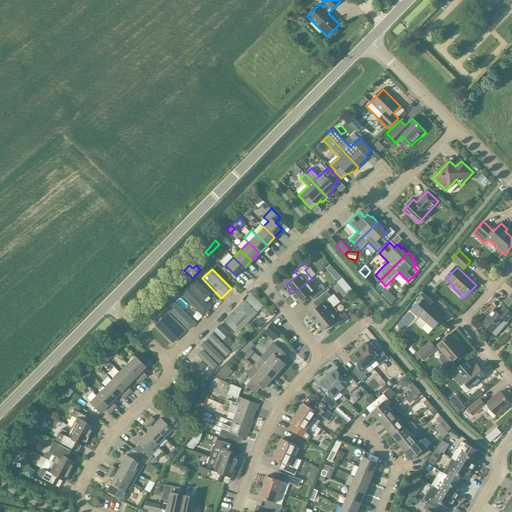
[(186,284),(192,278),(184,270),(178,276),(186,284)]
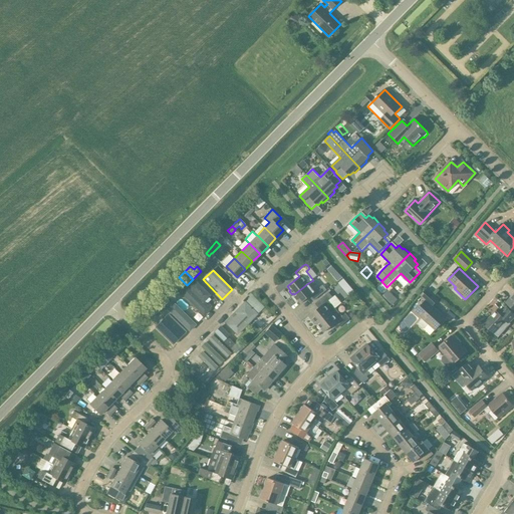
[(337,281),(342,277),(338,273),(334,277),(337,281)]
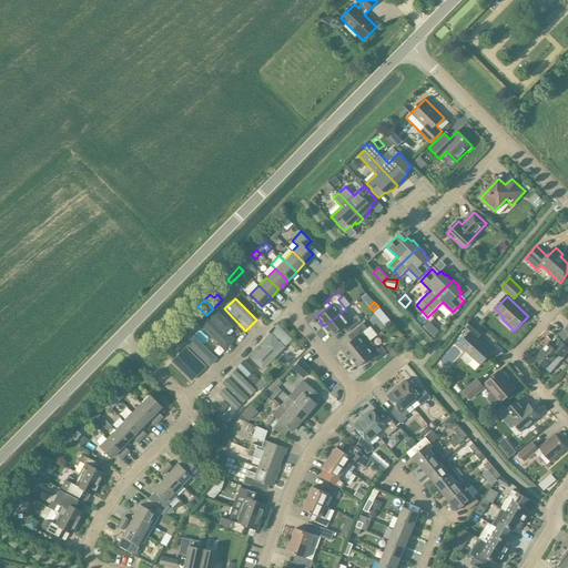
[(379,308),(375,313),(378,317),(384,313),(379,308)]
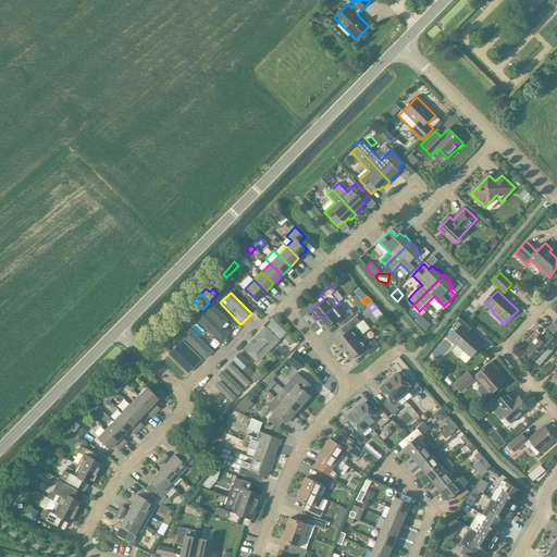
[(236,327),(212,304),(197,318),(221,343),(236,327)]
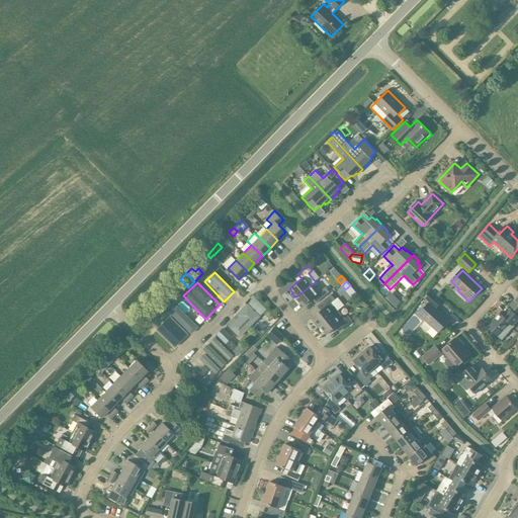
[(325,287),(318,293),(311,285),(296,296),(297,298),(296,299),(299,304),(300,303),(304,306),(316,295),(320,300),(329,292),(325,287)]
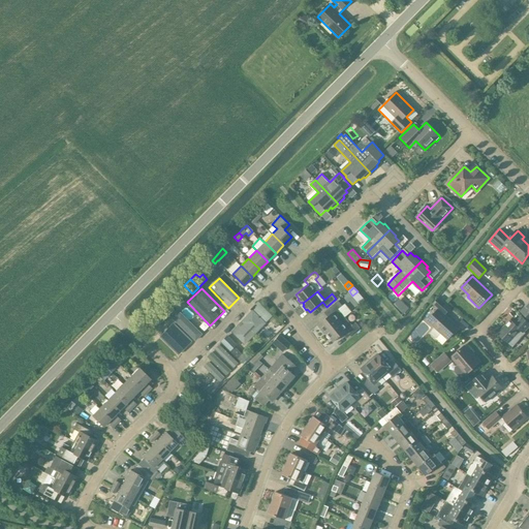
[(428,321),(435,328),(429,334),(435,339),(440,333),(447,340),(459,328),(445,314),(450,309),(439,298),(433,305),(438,309),(428,321)]
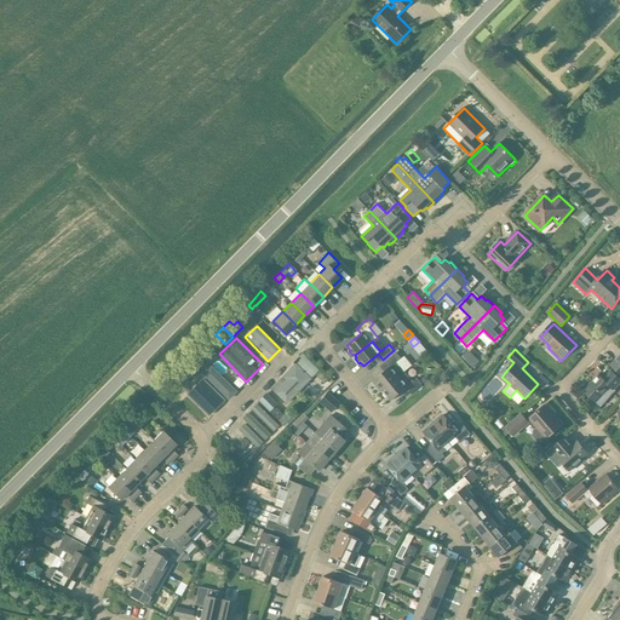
[(384,362),(389,368),(374,379),(378,384),(377,385),(380,390),(382,389),(383,390),(405,372),(397,362),(402,359),(397,352),(384,362)]
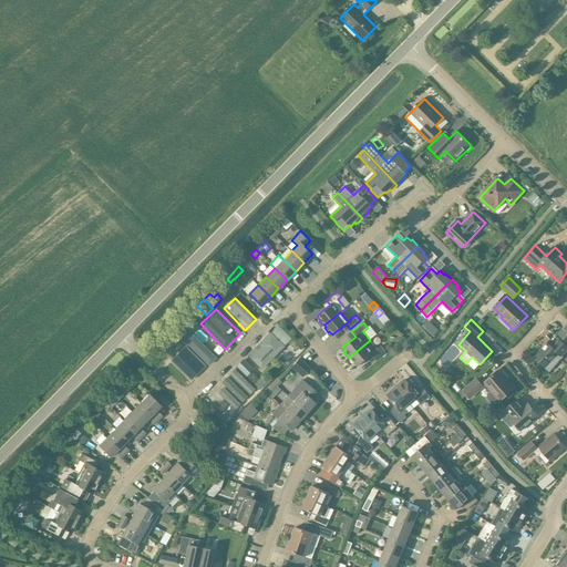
[(432,337),(437,331),(433,326),(428,332),(432,337)]
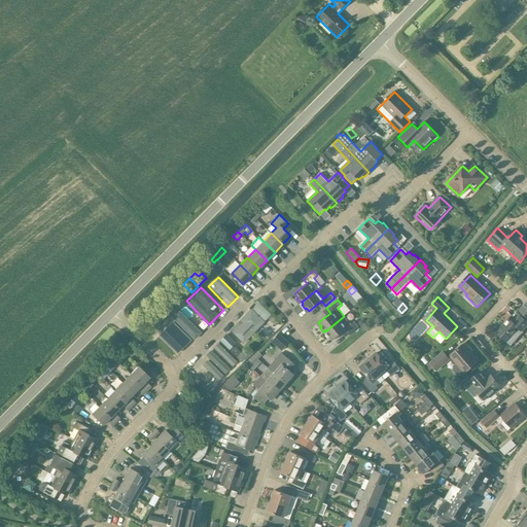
[(170,305),(163,312),(168,317),(175,309),(170,305)]
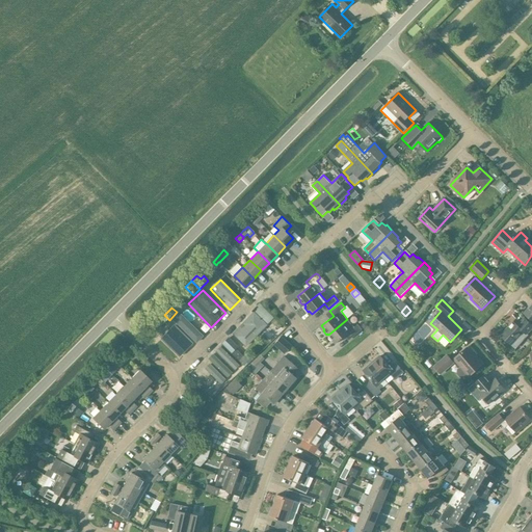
[(185,310),(174,320),(195,343),(207,333),(185,310)]
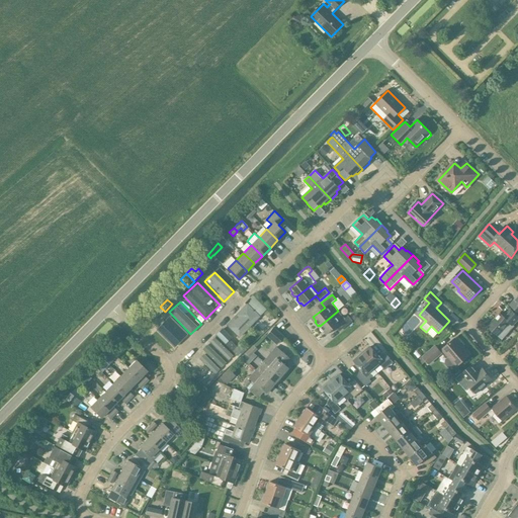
[(248,305),(227,326),(241,340),(262,319),(248,305)]
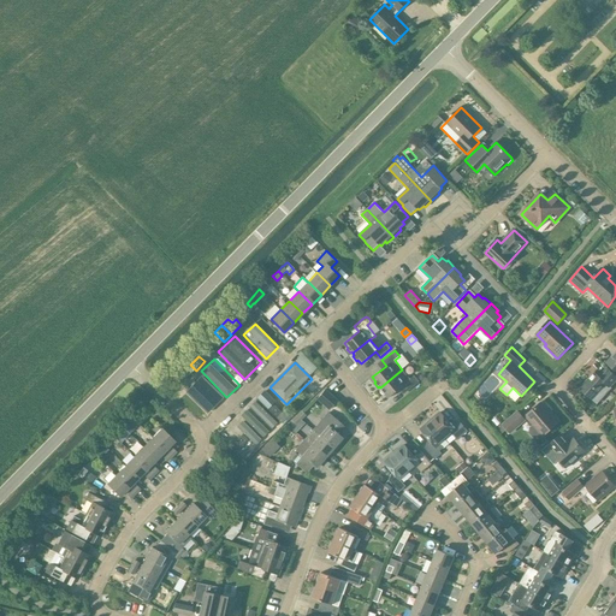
[(190,365),(182,373),(188,379),(196,371),(190,365)]
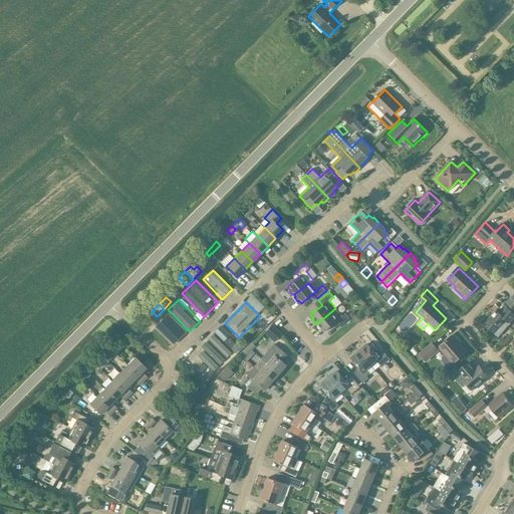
[(504,329),(509,324),(513,318),(513,313),(506,306),(499,314),(496,311),(484,324),(495,333),(494,334),(497,337),(504,329)]
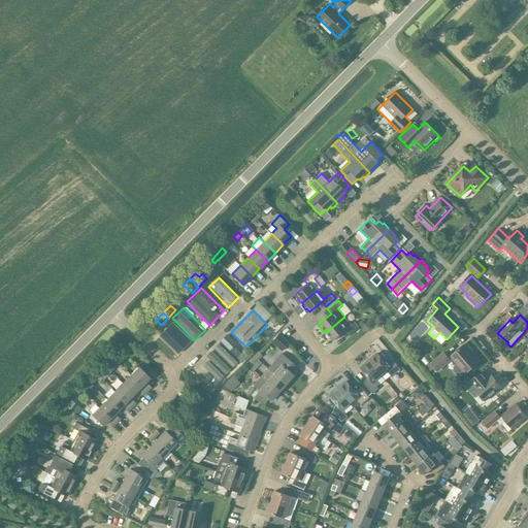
[(356,322),(352,325),(344,317),(326,332),(327,333),(326,335),(329,338),(330,337),(333,341),(345,331),(350,335),(360,327),(356,322)]
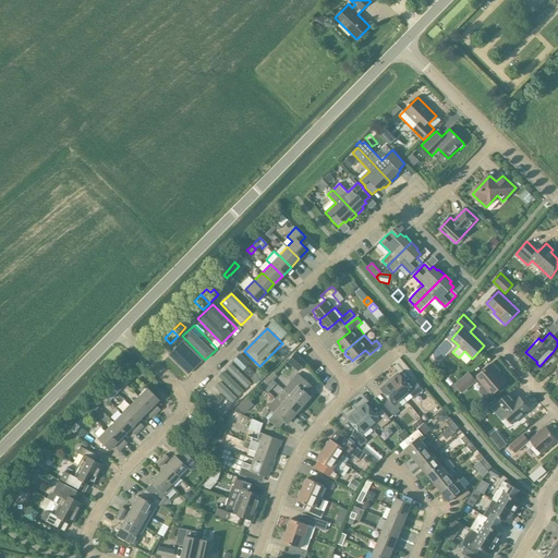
[(168,358),(187,378),(203,362),(183,342),(168,358)]
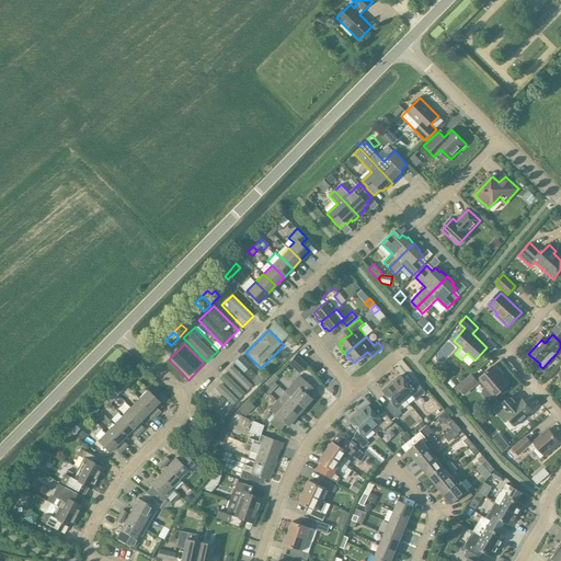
[(307,365),(296,354),(288,364),(299,374),(307,365)]
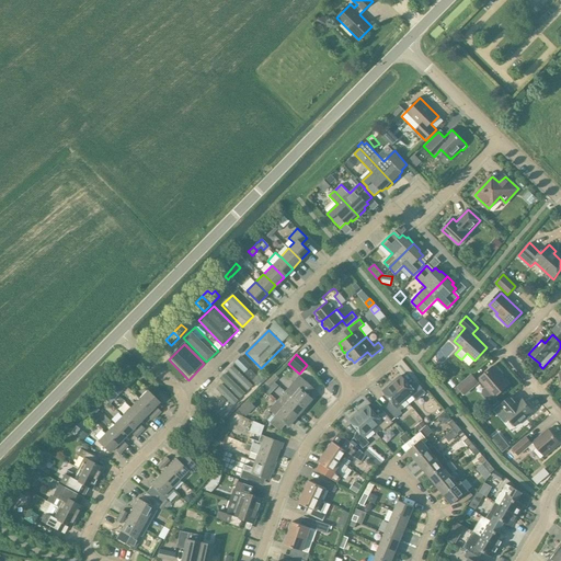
[(251,366),(241,355),(233,363),(243,373),(251,380),(256,375),(249,368),(251,366)]
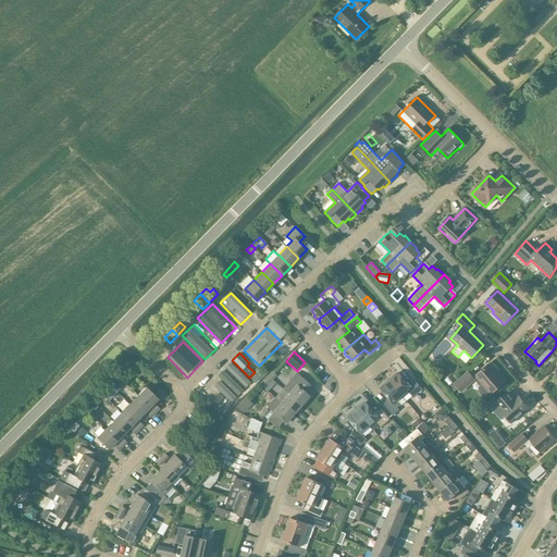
[(232,364),(218,378),(238,399),(252,386),(232,364)]
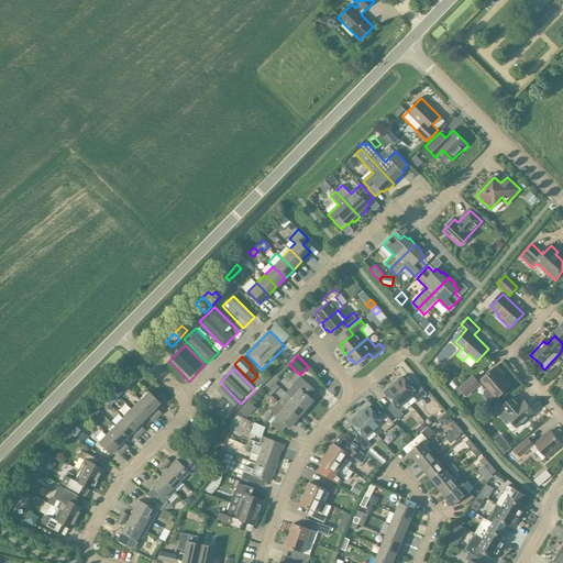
[(496,399),(511,386),(506,379),(504,381),(494,368),(481,381),(487,388),(484,392),(484,396),(486,399),(492,400),(495,397),(496,399)]
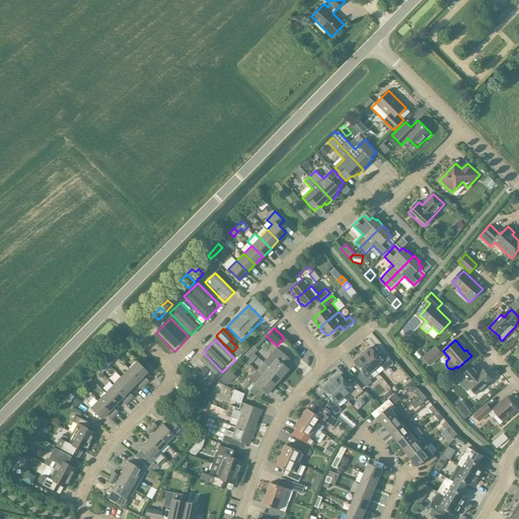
[(386,354),(380,358),(371,347),(363,354),(376,370),(381,366),(385,371),(394,364),(386,354)]
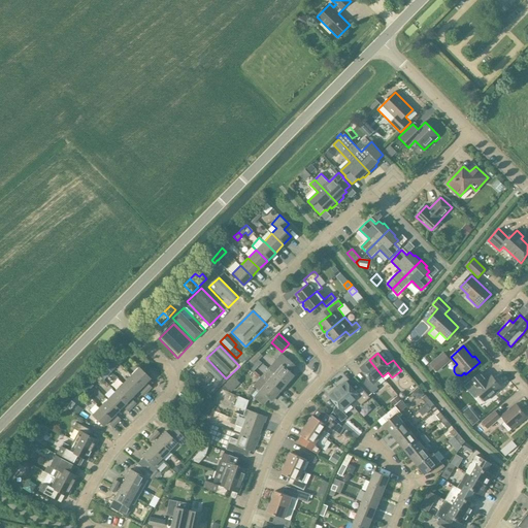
[(437,371),(451,360),(443,353),(431,363),(431,364),(427,368),(430,371),(434,367),(437,371)]
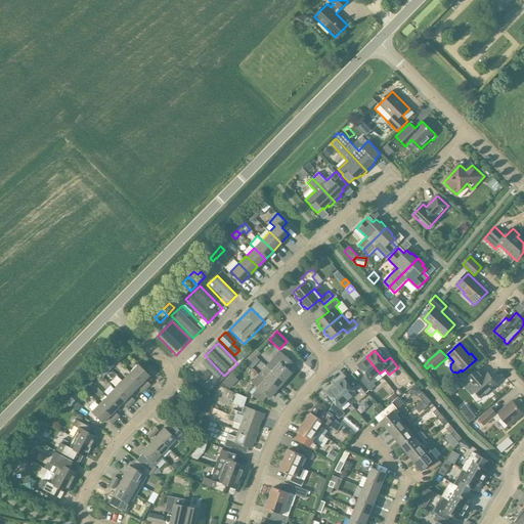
[(273,357),(266,365),(272,370),(284,381),(292,373),(297,366),(285,356),(279,362),(273,357)]
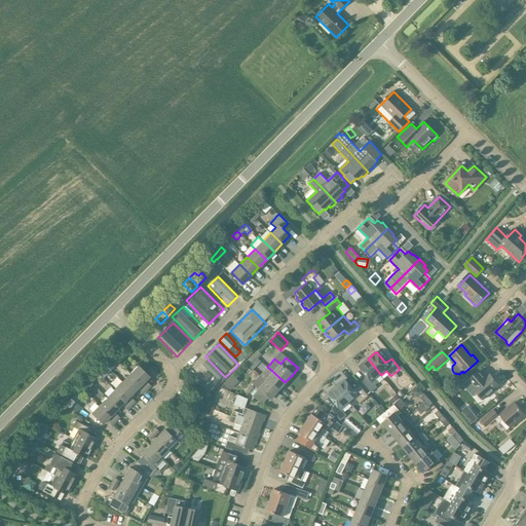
[(378,382),(375,379),(381,375),(368,359),(359,367),(368,377),(363,382),(371,392),(377,387),(375,385),(378,382)]
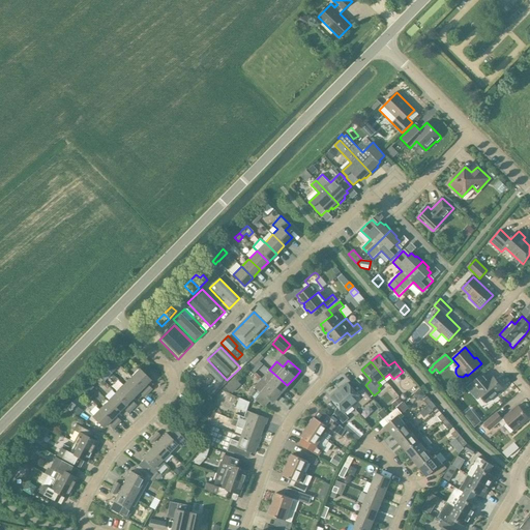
[(131,376),(143,387),(151,379),(140,369),(131,376)]
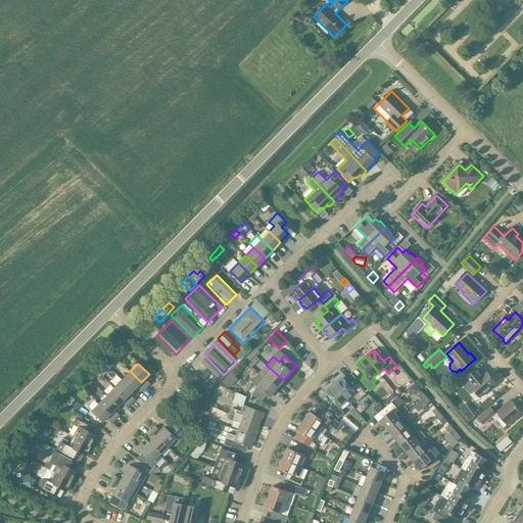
[(266,365),(258,373),(264,378),(265,378),(276,388),(283,380),(272,370),(266,365)]
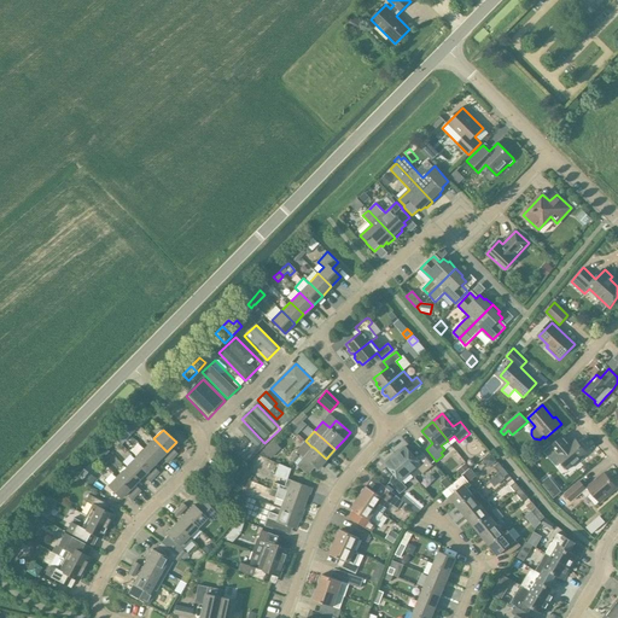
[(569,470),(588,453),(576,439),(570,443),(563,435),(543,452),(555,465),(560,461),(569,470)]
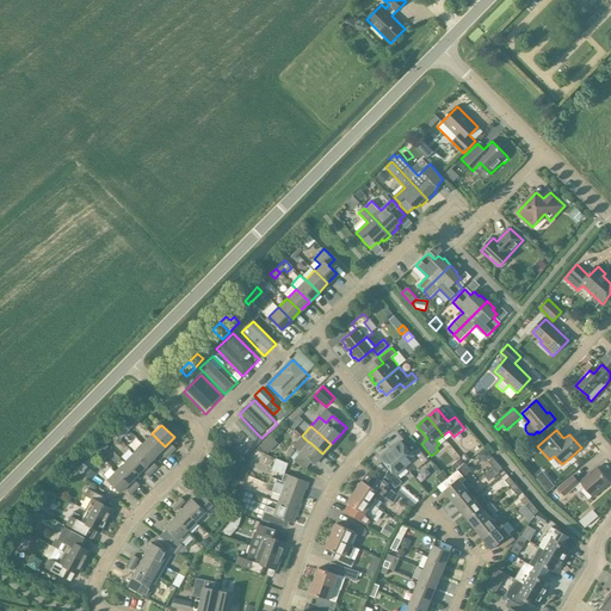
[(240,431),(233,440),(238,444),(245,436),(240,431)]
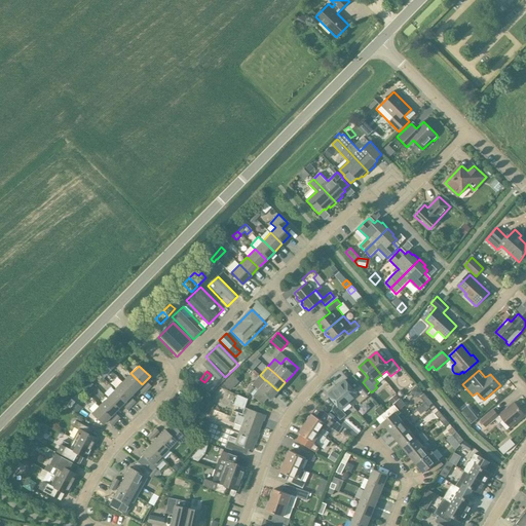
[(142,384),(130,373),(122,381),(134,392),(142,384)]
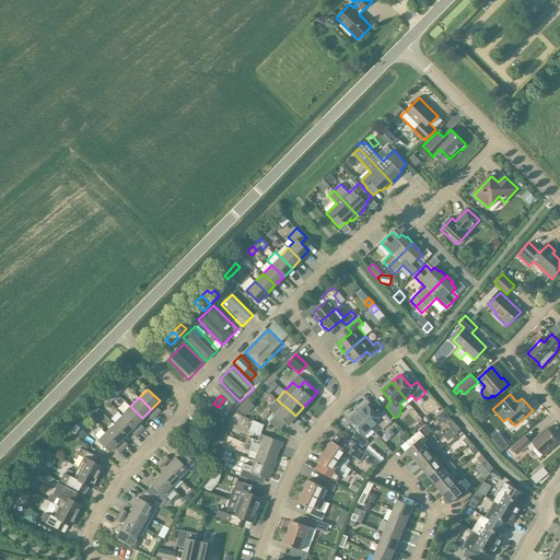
[(277,399),(268,409),(275,415),(284,423),(288,426),(295,416),(283,405),(282,405),(277,399)]
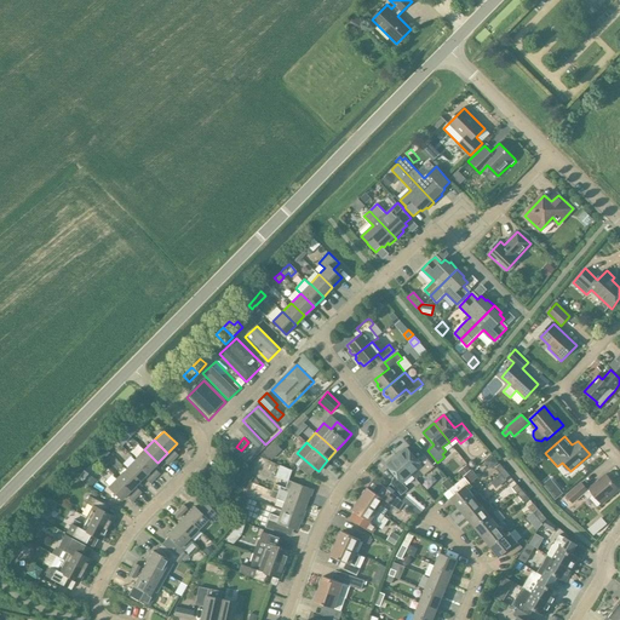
[(425,455),(418,460),(407,447),(397,457),(413,475),(419,470),(424,476),(435,468),(425,455)]
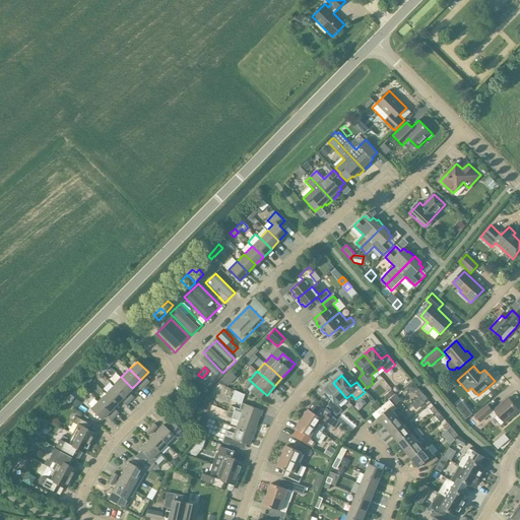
[(231,381),(225,376),(221,379),(226,385),(231,381)]
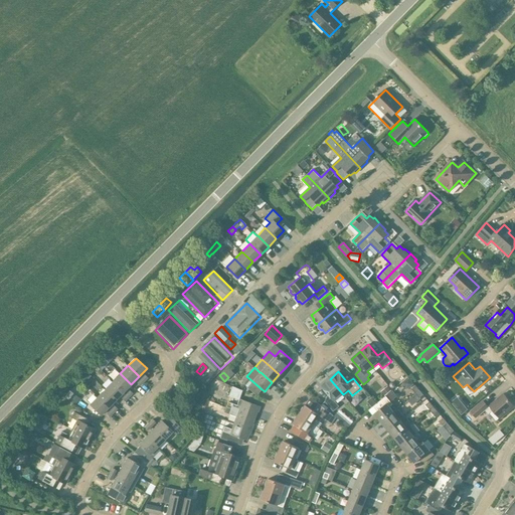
[(131,384),(120,373),(113,381),(124,392),(131,384)]
